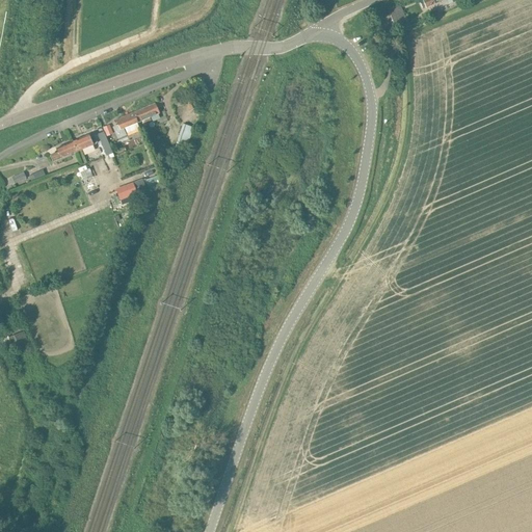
[(420,0),(419,0),(422,8),(425,7),(426,8),(435,5),(435,4),(442,1),(441,0),(451,0),(453,3),(461,0),(420,0)]
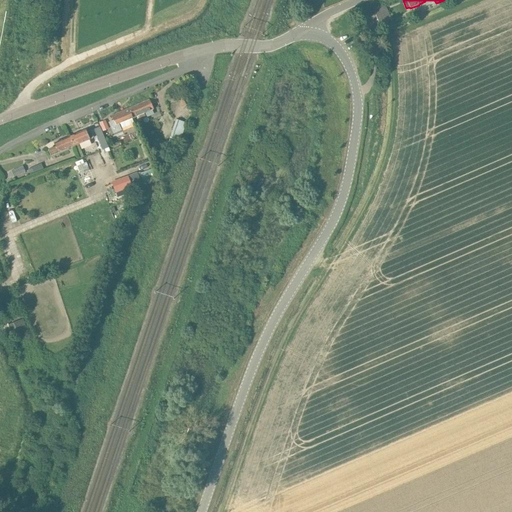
[(373,9),(380,26),(392,21),(385,4),(373,9)]
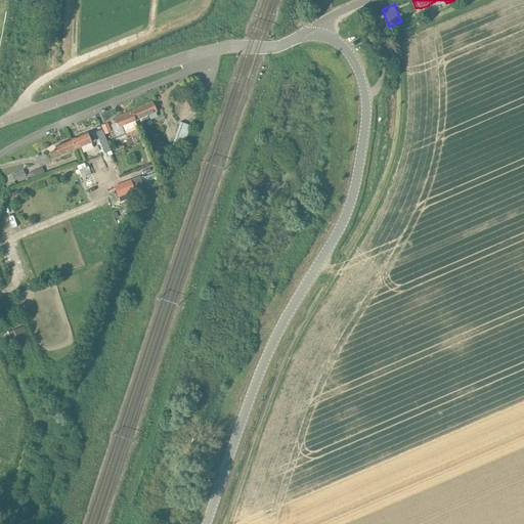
[(192,105),(189,97),(183,100),(185,105),(184,105),(185,108),(192,105)]
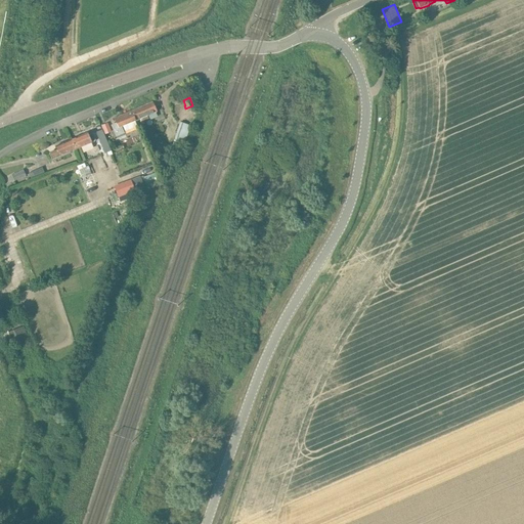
[(132,111),(136,121),(143,119),(144,122),(149,120),(147,117),(158,113),(154,102),(132,111)]
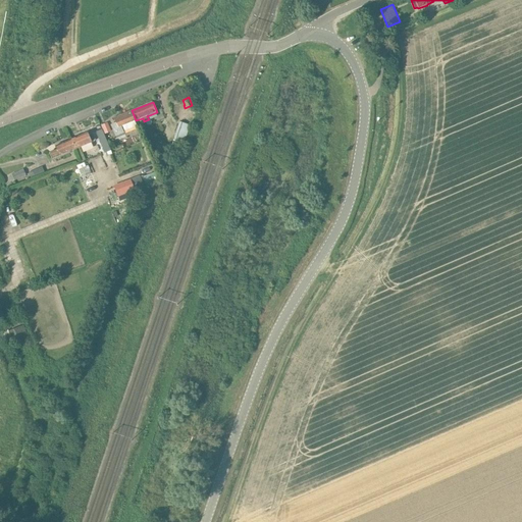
[(116,123),(111,125),(115,135),(122,132),(120,126),(126,124),(136,120),(132,110),(131,110),(114,118),(116,123)]
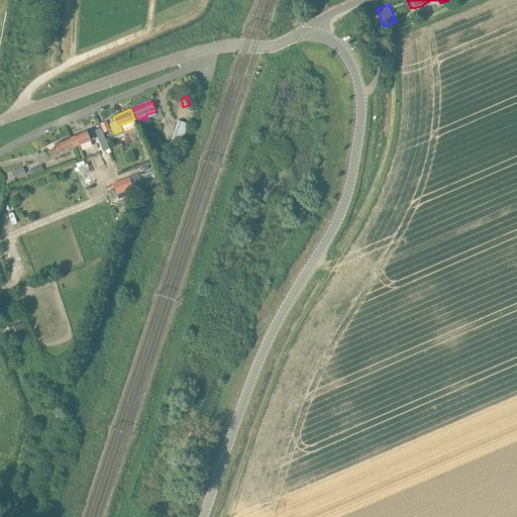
[(110,130),(106,121),(100,123),(104,132),(110,130)]
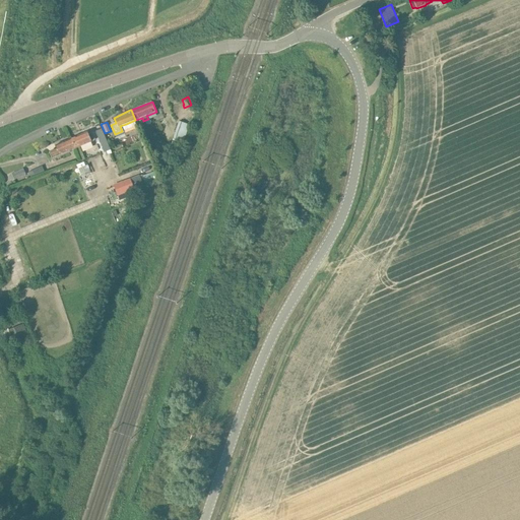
[(179,122),(171,144),(177,146),(184,124),(179,122)]
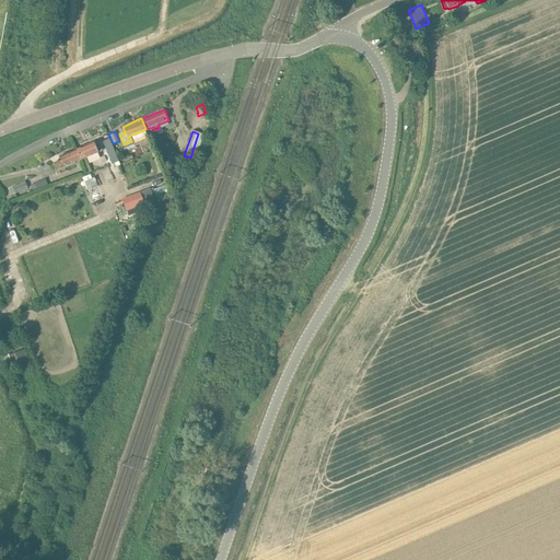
[(109,139),(103,142),(111,161),(117,159),(109,139)]
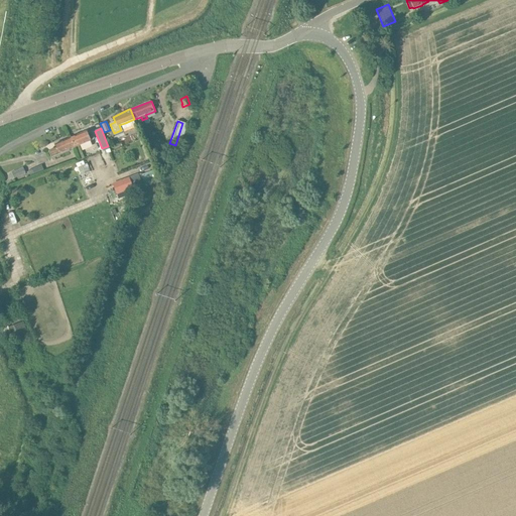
[(87,135),(87,134),(86,132),(71,138),(75,147),(90,141),(94,139),(91,132),(91,133),(87,135)]
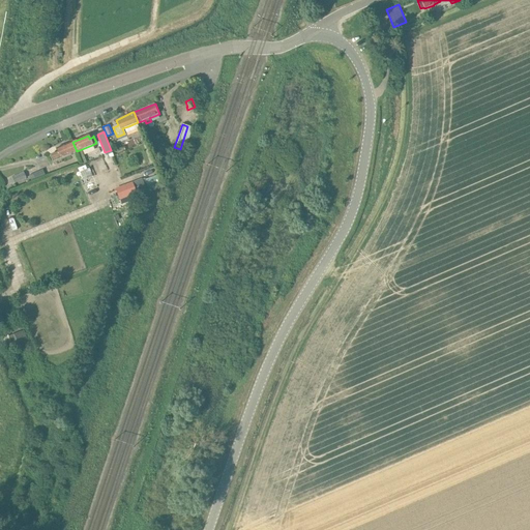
[(72,142),(56,149),(58,153),(52,155),(54,160),(77,151),(72,142)]
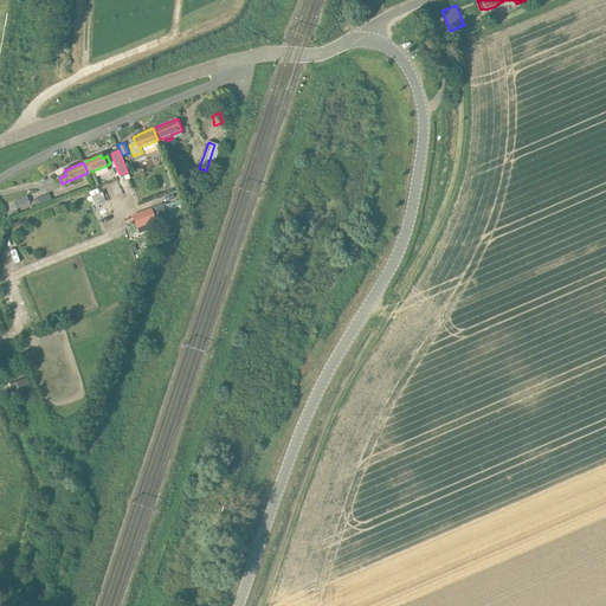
[(49,194),(33,201),(36,206),(51,200),(49,194)]
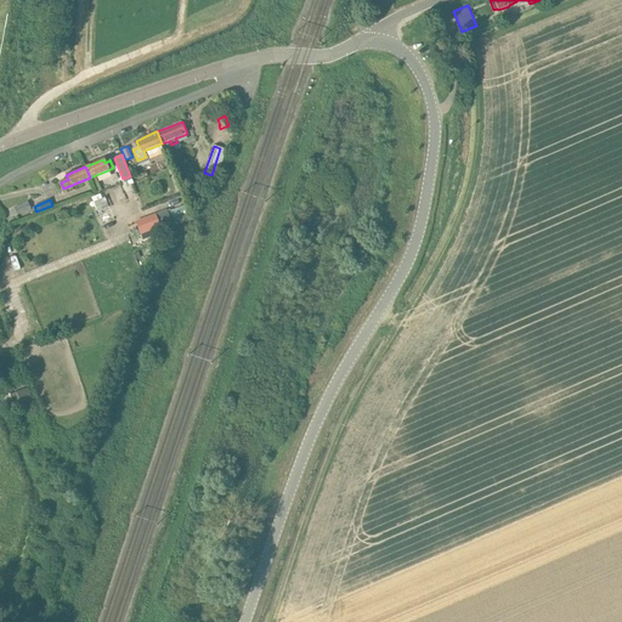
[(13,208),(16,214),(17,215),(30,209),(27,202),(13,208)]
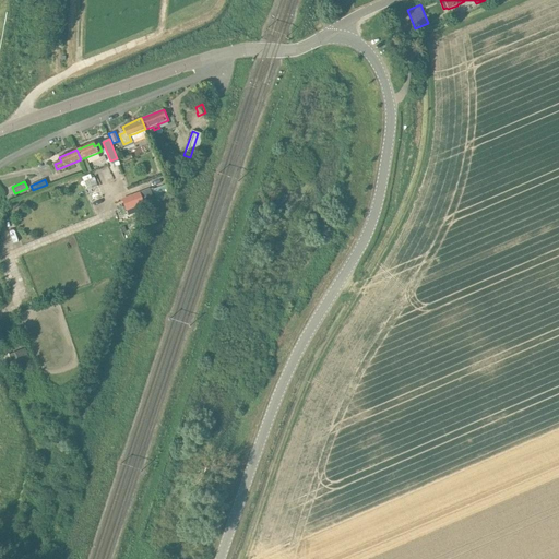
[(150,188),(141,192),(145,205),(155,201),(153,195),(156,194),(154,188),(151,189),(150,188)]
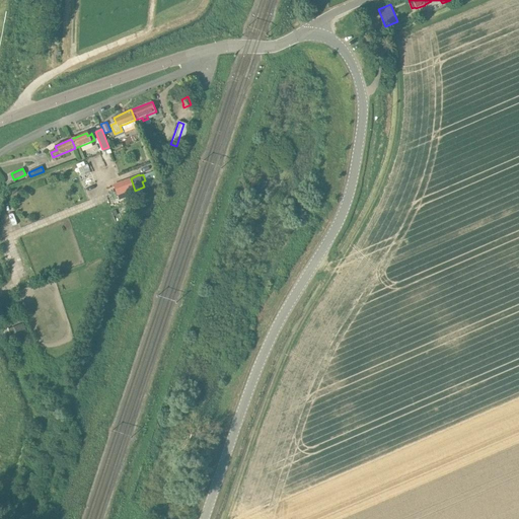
[(118,195),(133,190),(130,179),(115,186),(118,195)]
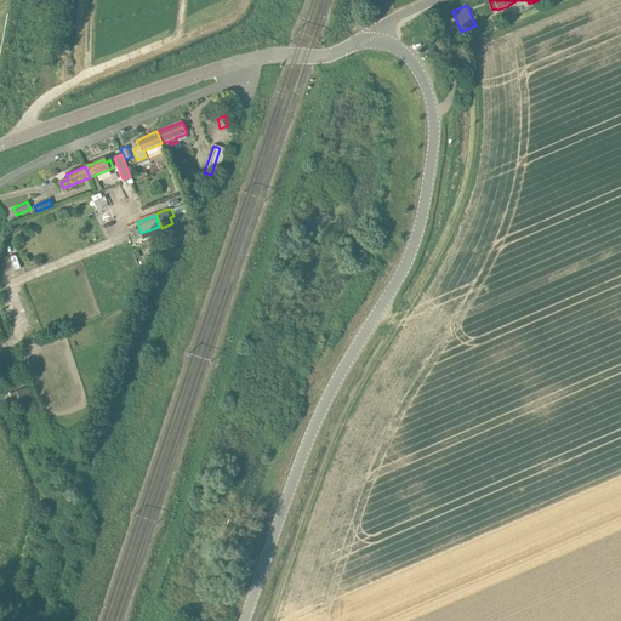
[(29,387),(12,394),(11,394),(18,410),(21,409),(21,411),(27,409),(34,406),(33,403),(34,403),(32,396),(33,396),(29,387)]
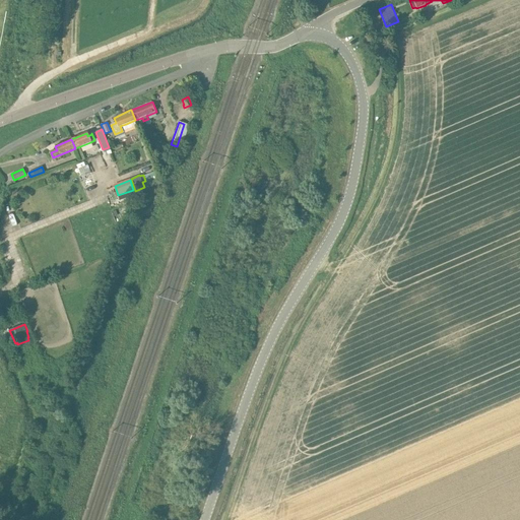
[(14,344),(8,329),(3,331),(9,346),(14,344)]
